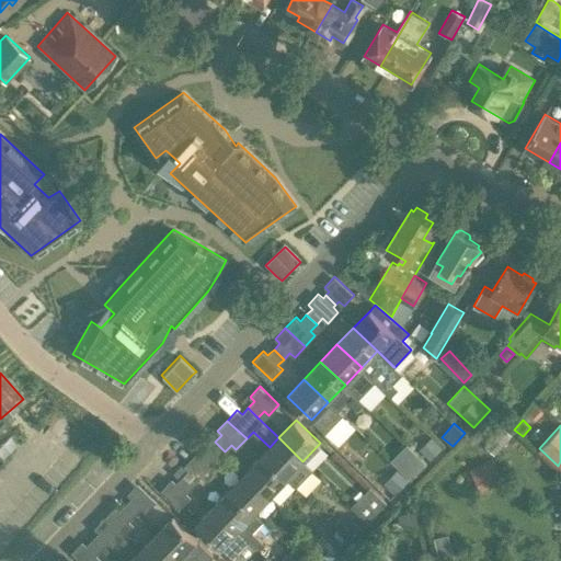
[(302,461),(278,437),(270,447),(262,455),(286,479),(286,478),(296,488),(312,470),(302,461)]
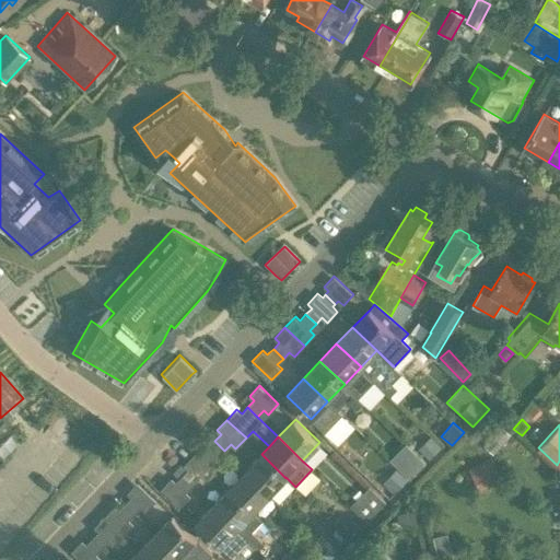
[(431,436),(420,448),(429,458),(430,459),(442,447),(431,436)]
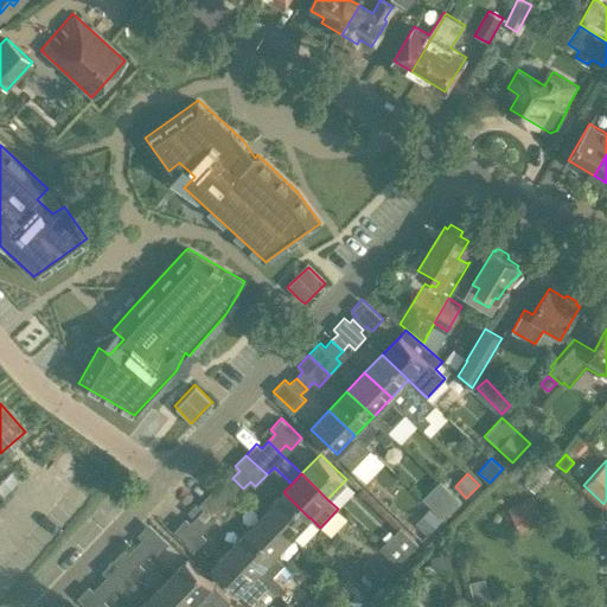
[(242,500),(237,496),(243,489),(232,478),(227,485),(222,480),(210,492),(231,512),(242,500)]
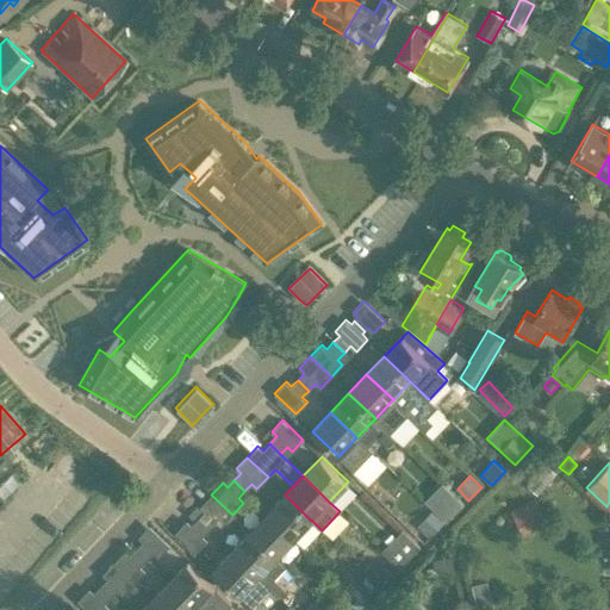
[(200,506),(205,511),(198,518),(209,529),(216,522),(221,526),(232,515),(211,495),(200,506)]
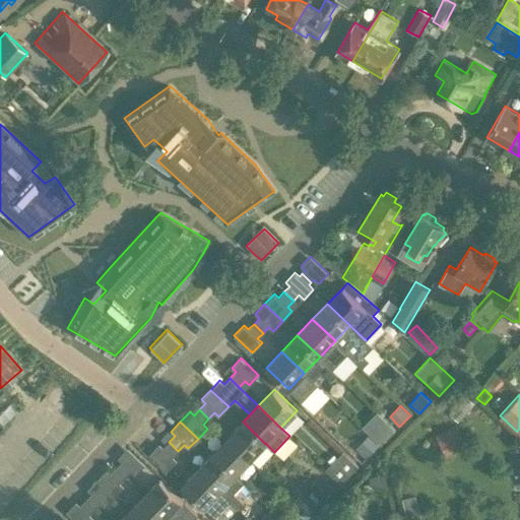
[(265,444),(243,421),(228,437),(251,459),(265,444)]
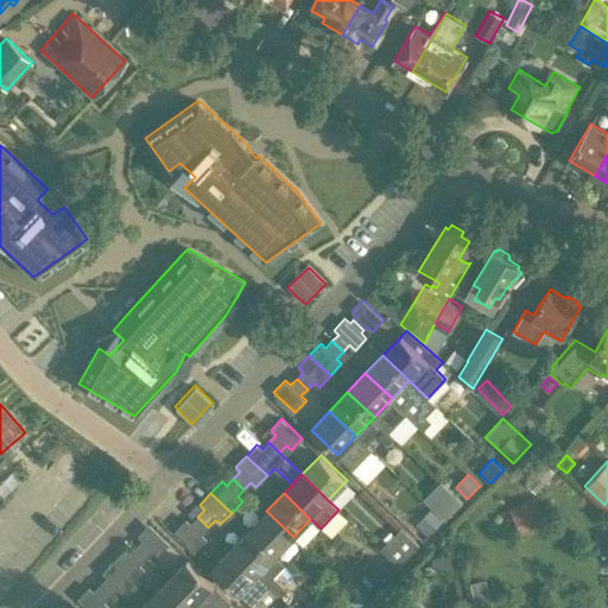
[(445,519),(462,501),(453,493),(436,510),(445,519)]
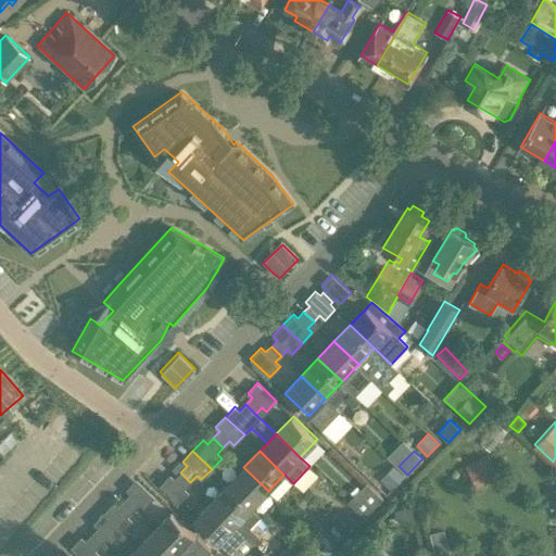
[(490,454),(466,466),(477,488),(500,476),(490,454)]
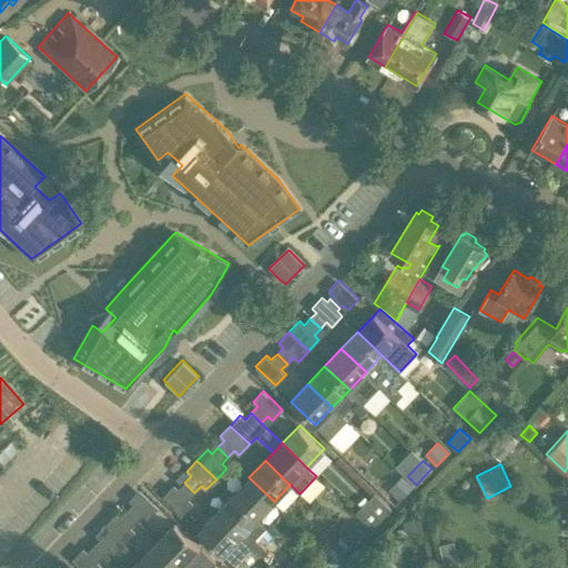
[(416,485),(407,476),(405,474),(389,489),(402,499),(416,485)]
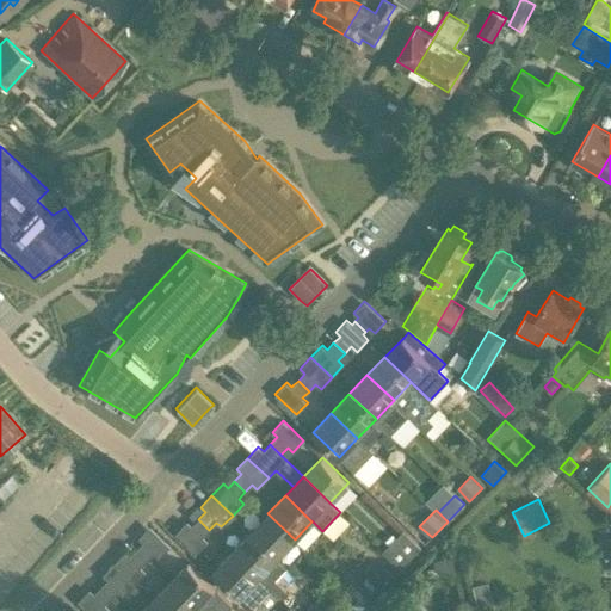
[(295,539),(267,513),(250,532),(287,568),(288,567),(277,557),(295,539)]
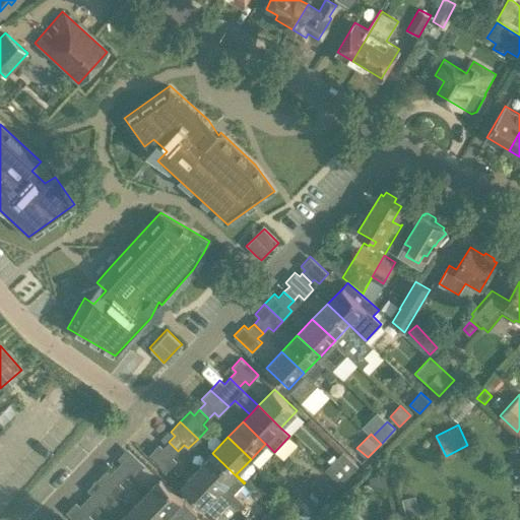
[(177,460),(173,456),(178,451),(169,442),(164,447),(159,443),(149,453),(168,470),(177,460)]
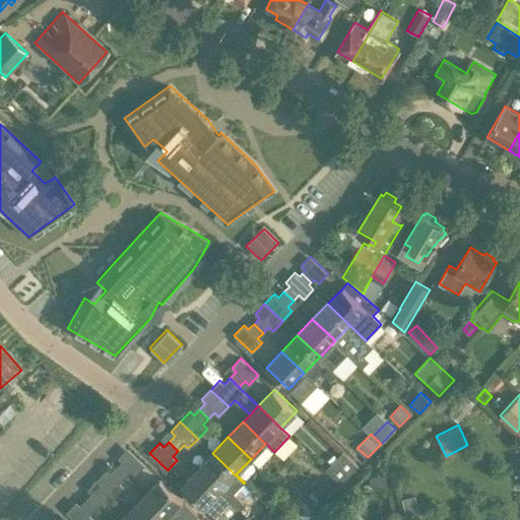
[(244,483),(212,453),(197,469),(231,501),(239,508),(244,502),(235,494),(244,483)]
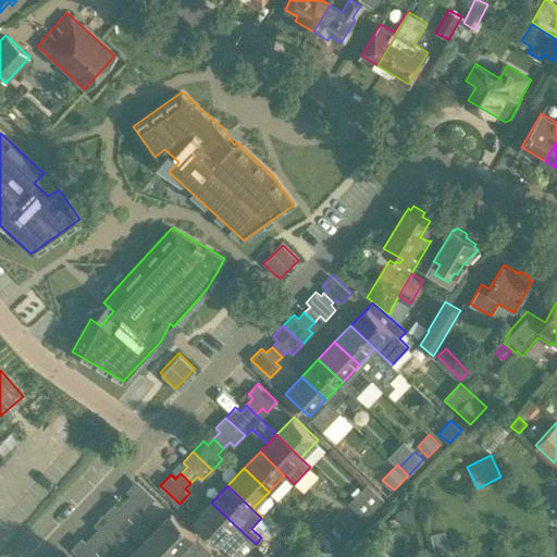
[(384,500),(371,487),(351,507),(364,520),(384,500)]
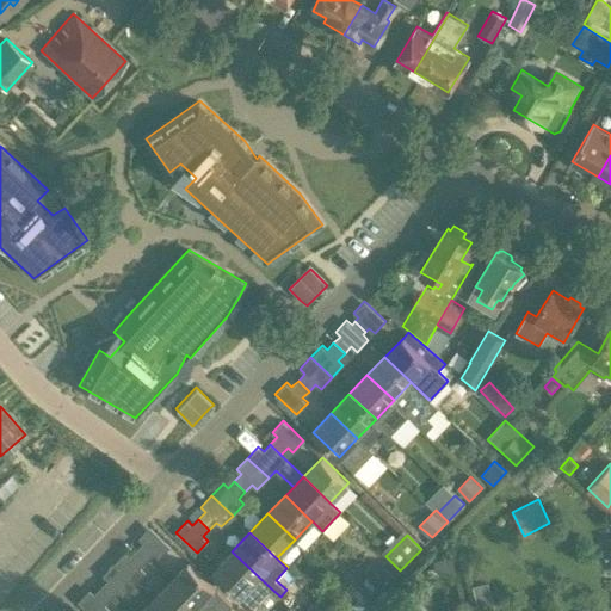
[(136,549),(148,560),(154,553),(143,542),(136,549)]
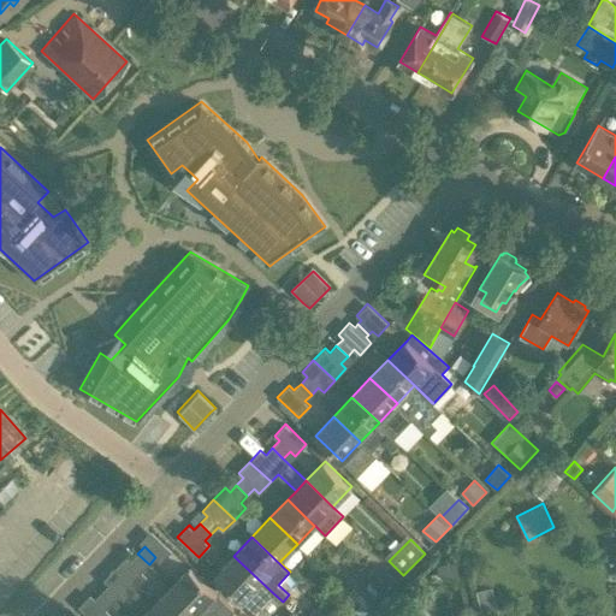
[(149,564),(137,554),(131,561),(142,572),(149,564)]
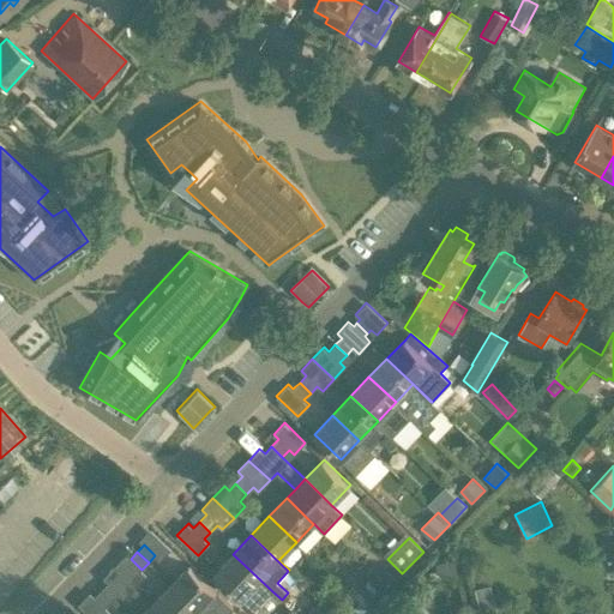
[(215,573),(233,590),(242,599),(254,611),(272,591),(233,554),(215,573)]
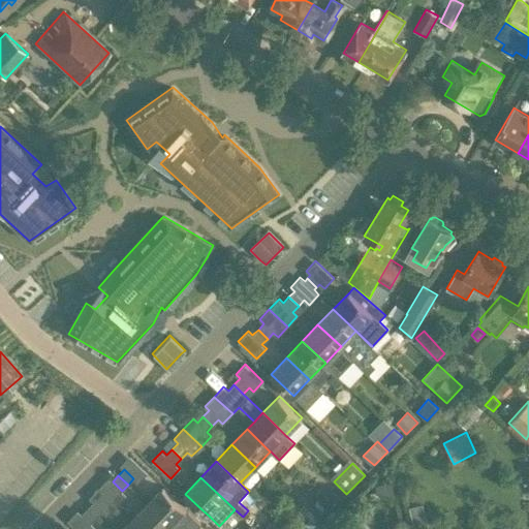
[(186,509),(163,487),(147,503),(174,528),(195,528),(201,524),(186,509)]
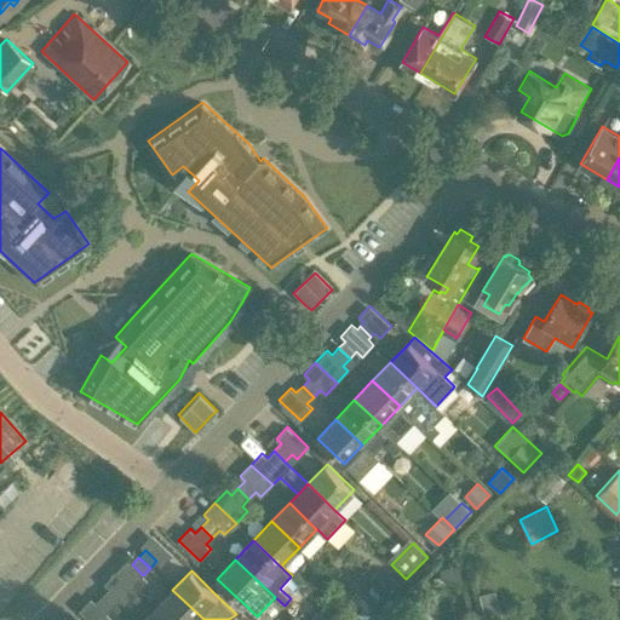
[(384,579),(378,585),(389,596),(399,585),(391,578),(384,579)]
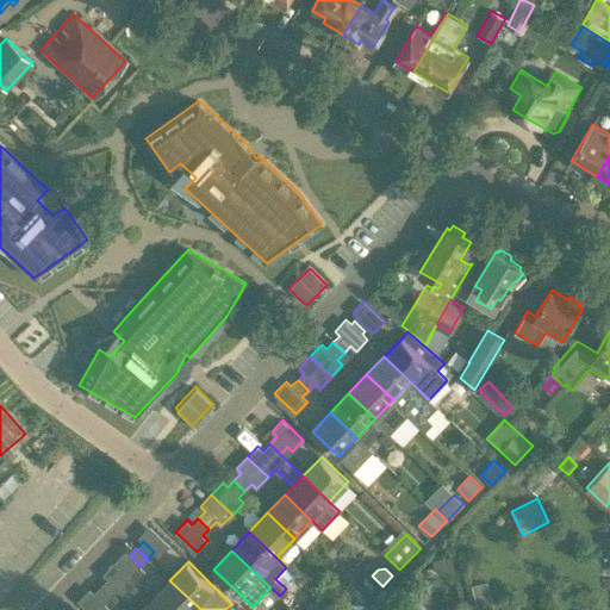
[(118,589),(107,579),(100,586),(111,596),(118,589)]
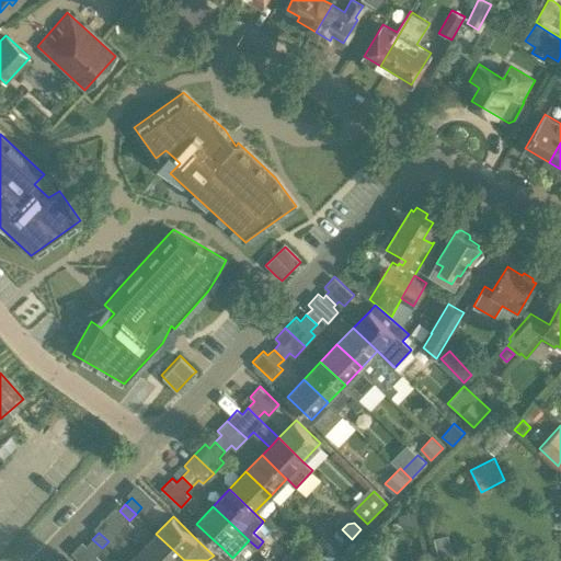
[(184,560),(156,534),(139,551),(149,560),(184,560)]
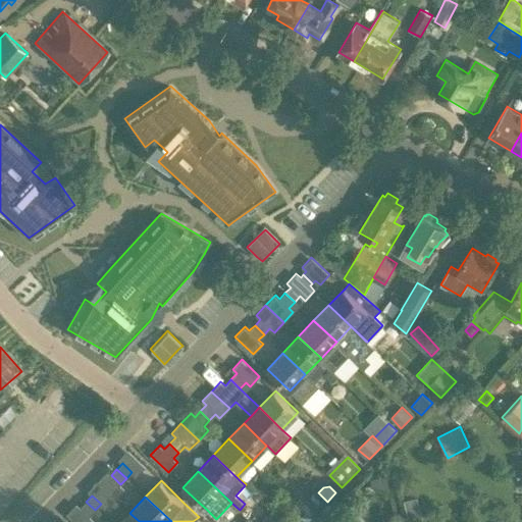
[(421,521),(423,521),(417,497),(404,500),(409,521),(421,521)]
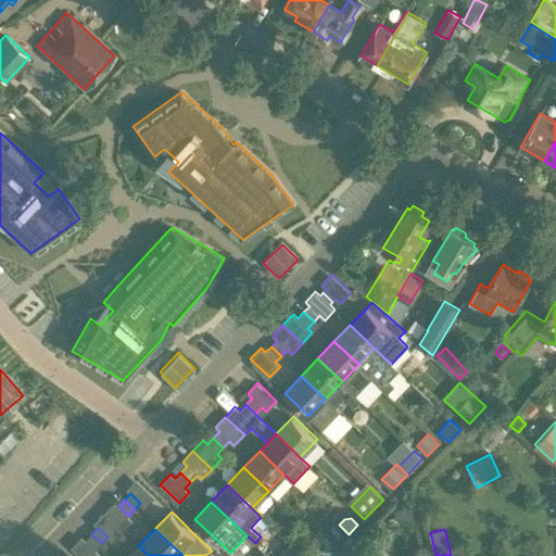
[(101,543),(91,534),(86,540),(96,550),(101,543)]
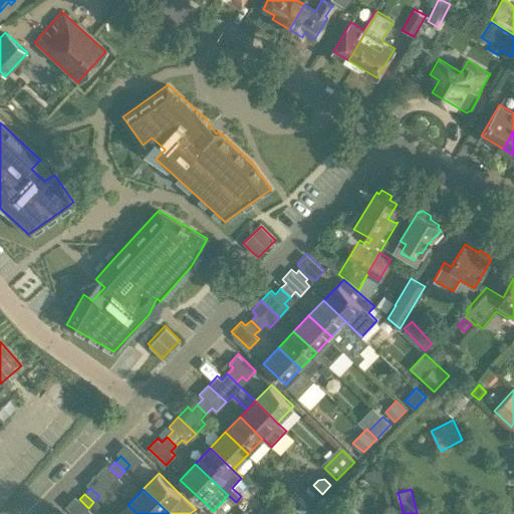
[(137,513),(127,505),(118,513),(137,513)]
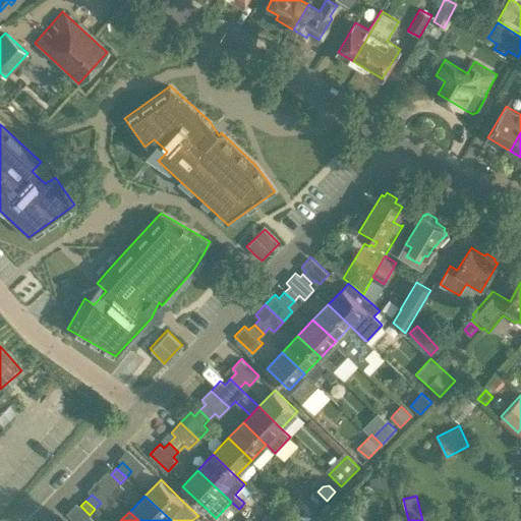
[(296,520),(309,520),(312,518),(311,517),(305,512),(296,520)]
